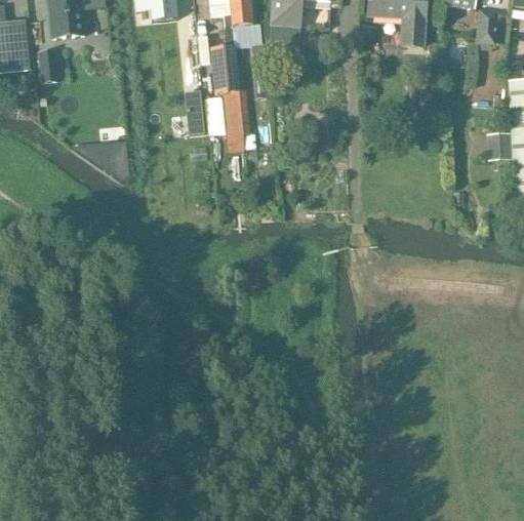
[(48,0),(52,37),(85,34),(82,10),(105,8),(104,0),(48,0)]
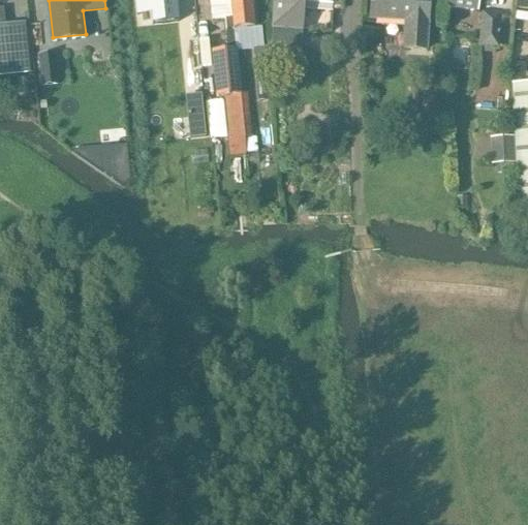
[(136,0),(137,11),(138,11),(137,4),(151,3),(153,21),(179,18),(177,0),(136,0)]
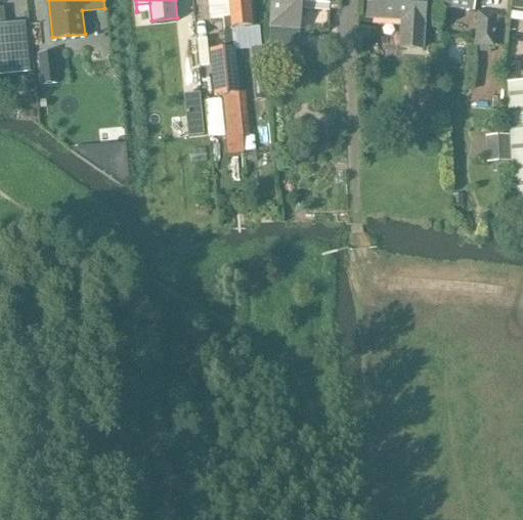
[(208,0),(210,16),(224,15),(225,27),(231,26),(230,14),(229,0),(208,0)]
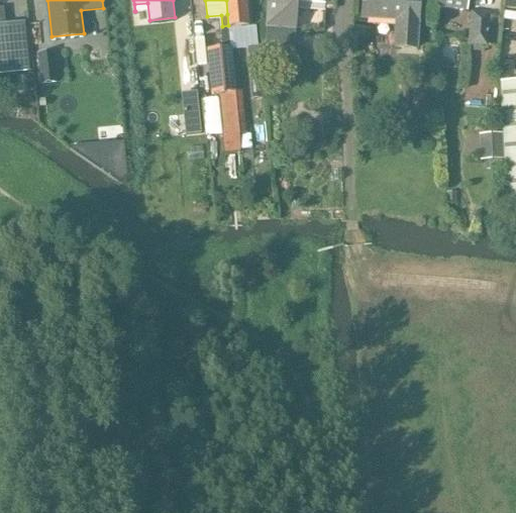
[(226,0),(228,25),(247,24),(245,0),(226,0)]
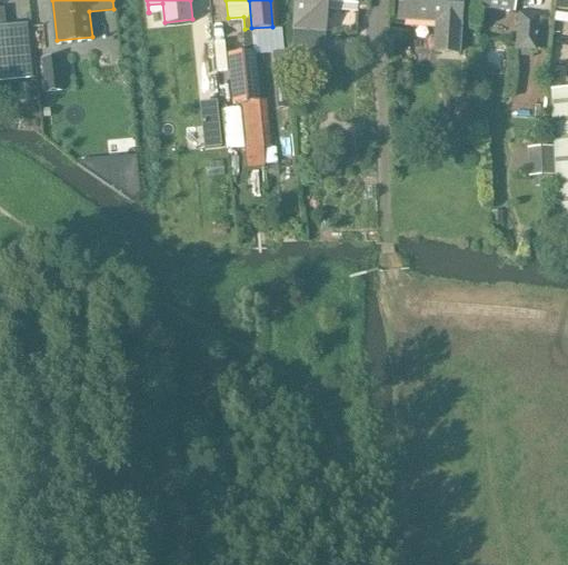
[(359,1),(359,0),(295,0),(291,50),(306,51),(324,52),(327,0),(359,1)]
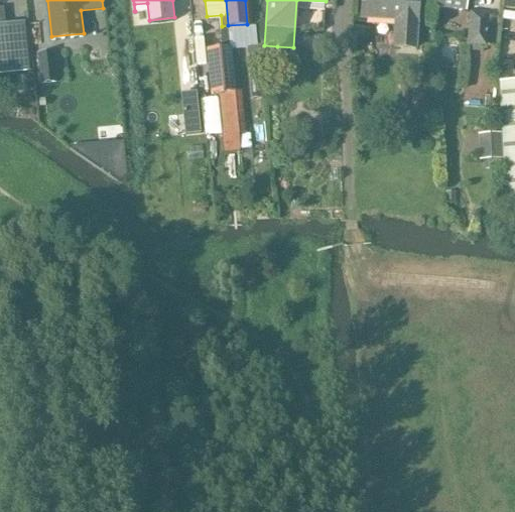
[(415,44),(418,0),(361,0),(361,14),(395,17),(393,43),(415,44)]
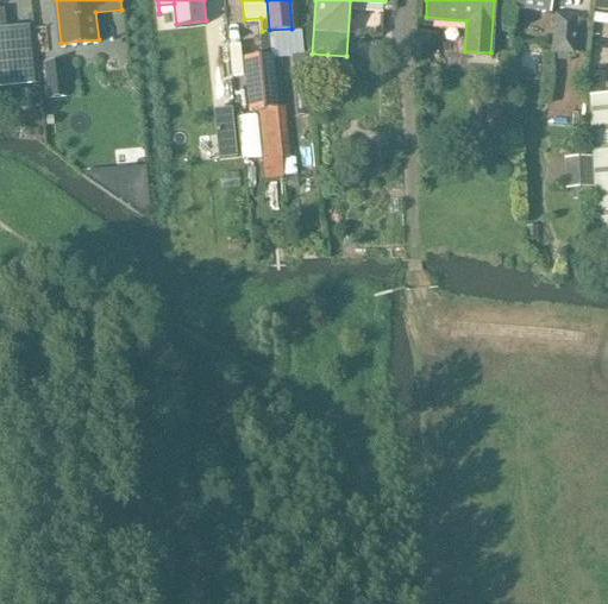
[(518,0),(518,5),(549,10),(550,0),(518,0)]
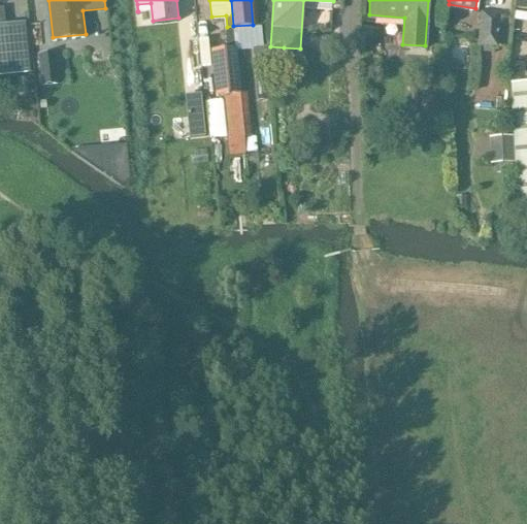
[(497,43),(500,11),(482,9),(478,41),(497,43)]
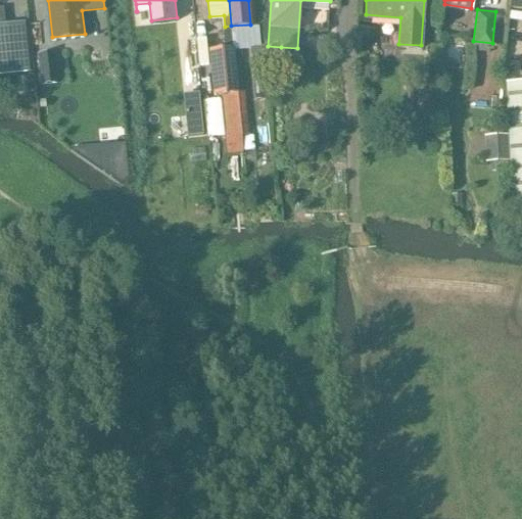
[(8,20),(0,20),(0,71),(13,72),(8,20)]
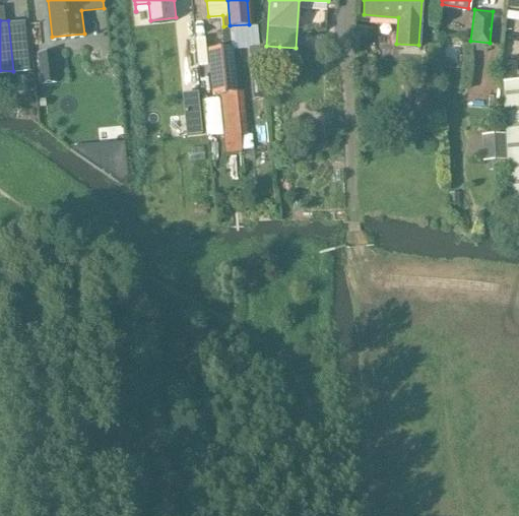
[(212,91),(218,90),(235,89),(235,88),(230,25),(223,26),(221,28),(223,46),(208,47),(212,91)]
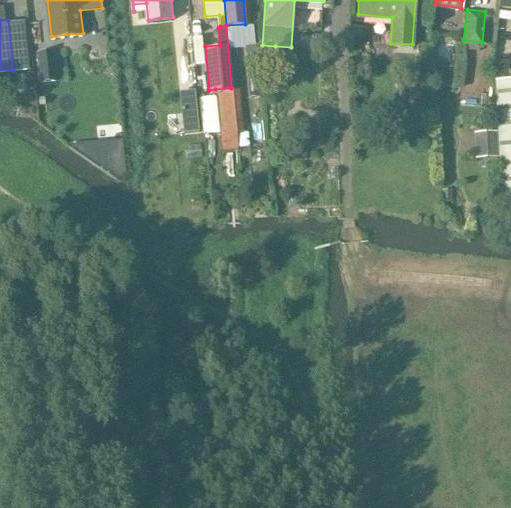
[(255,43),(245,44),(247,71),(257,70),(255,43)]
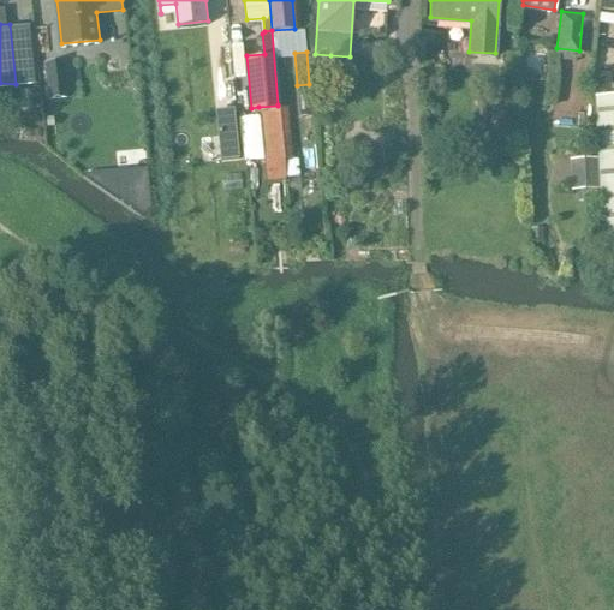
[(351,57),(350,57),(331,55),(329,72),(350,73),(351,57)]
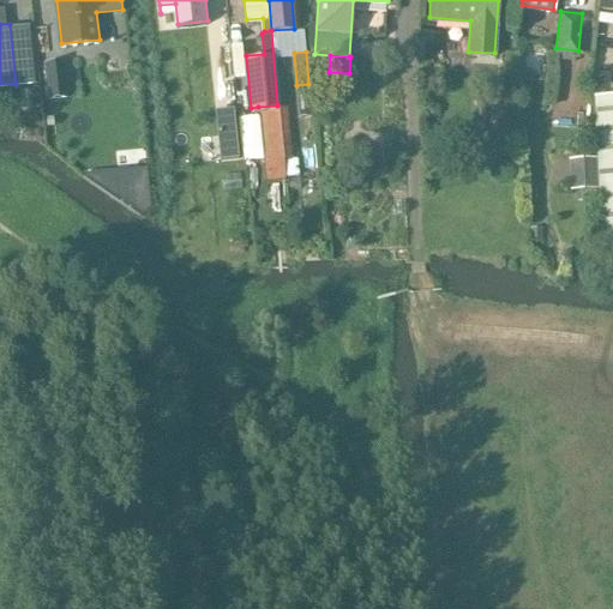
[(50,95),(67,94),(64,58),(47,60),(50,95)]
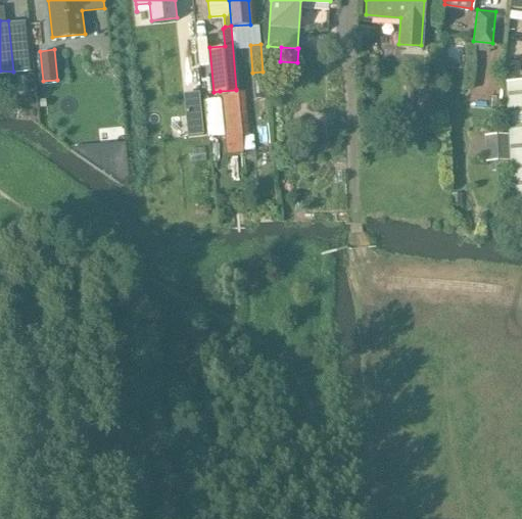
[(263,72),(252,73),(254,96),(267,95),(265,72),(263,72)]
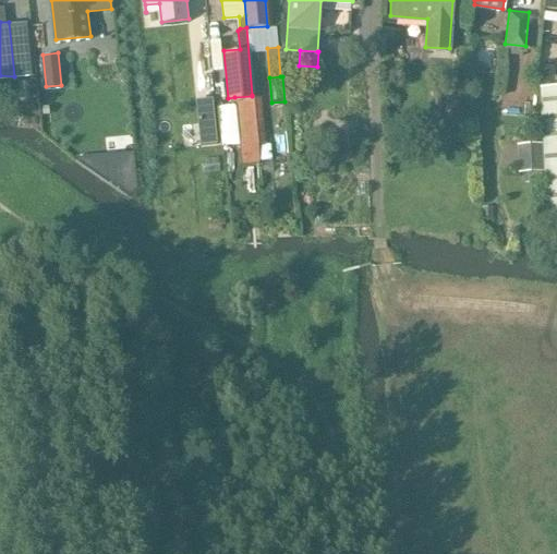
[(556,83),(540,85),(547,224),(556,223),(556,83)]
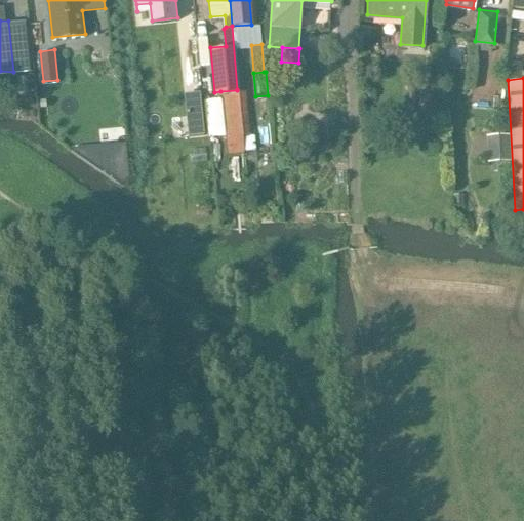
[(249,133),(244,88),(237,89),(237,90),(220,91),(227,135),(249,133)]
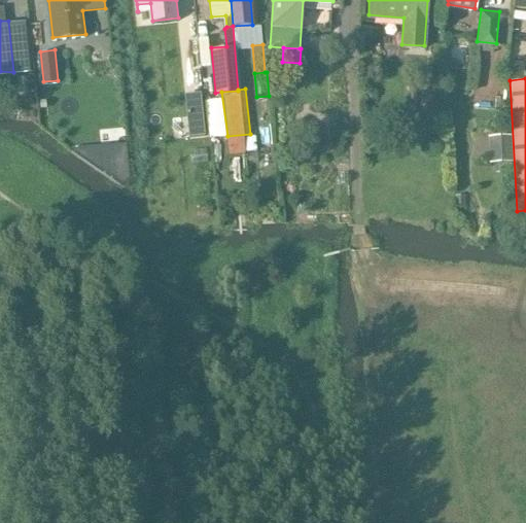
[(201,97),(186,98),(190,135),(205,133),(201,97)]
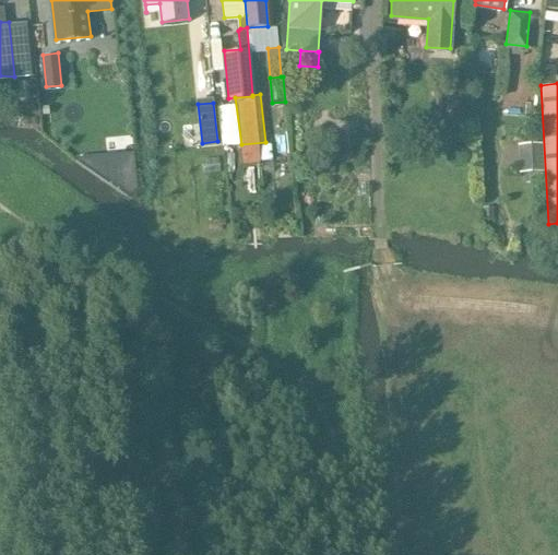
[(133,152),(76,157),(130,195),(137,189),(133,152)]
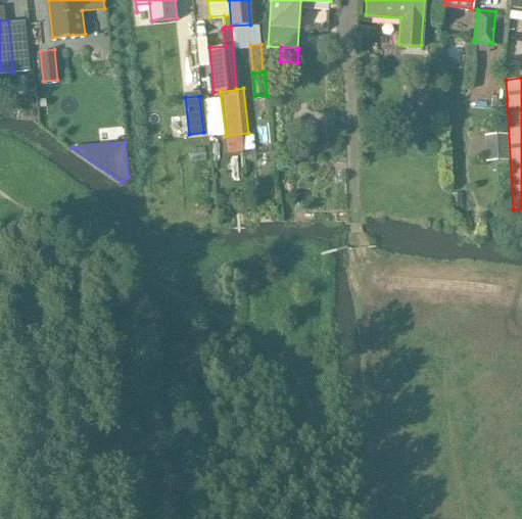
[(462,190),(453,190),(453,203),(463,202),(462,190)]
